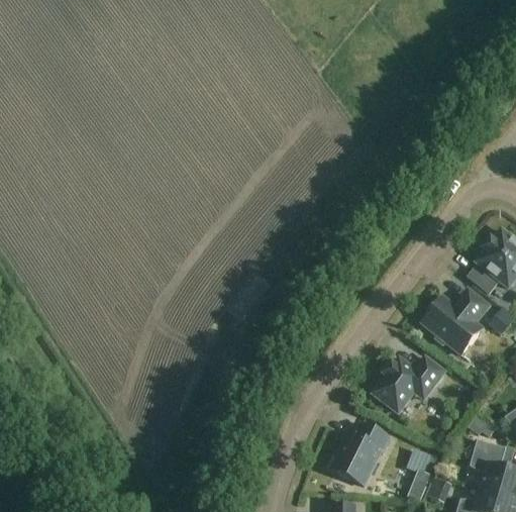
[(482,248),(484,249),(475,261),(477,263),(466,276),(486,293),(497,279),(507,287),(515,274),(515,240),(500,228),(491,239),(490,238),(482,248)]
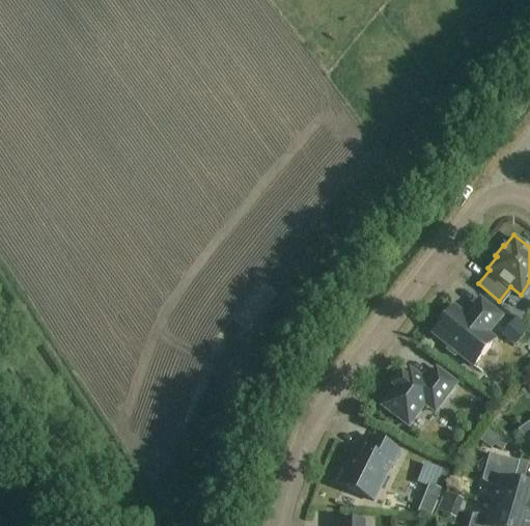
[(486,330),(500,312),(479,296),(466,313),(453,304),(431,330),(446,341),(445,347),(453,354),(458,352),(472,362),(494,336),(486,330)]
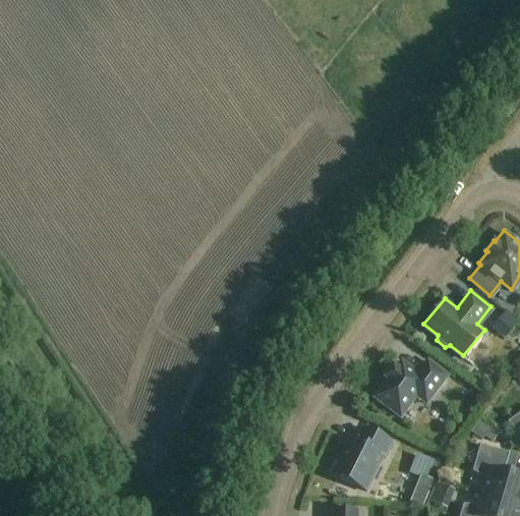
[(504,309),(498,318),(506,325),(510,328),(517,320),(504,309)]
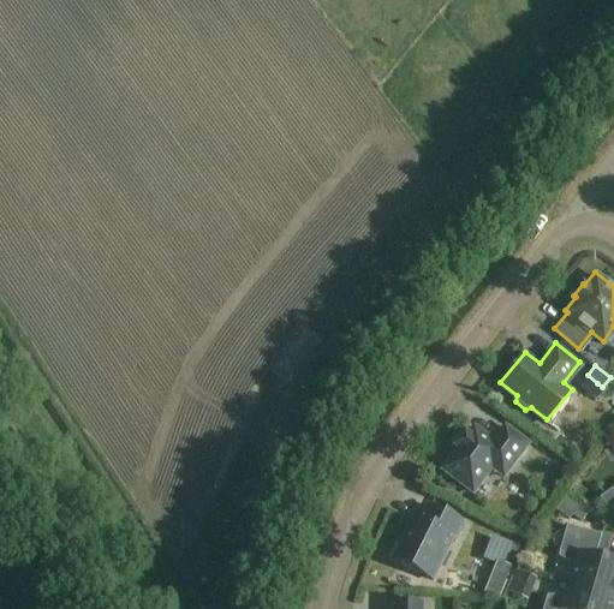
[(528,440),(505,423),(493,439),(474,424),(468,431),(464,429),(453,443),(457,446),(441,466),(472,489),(493,461),(505,471),(528,440)]
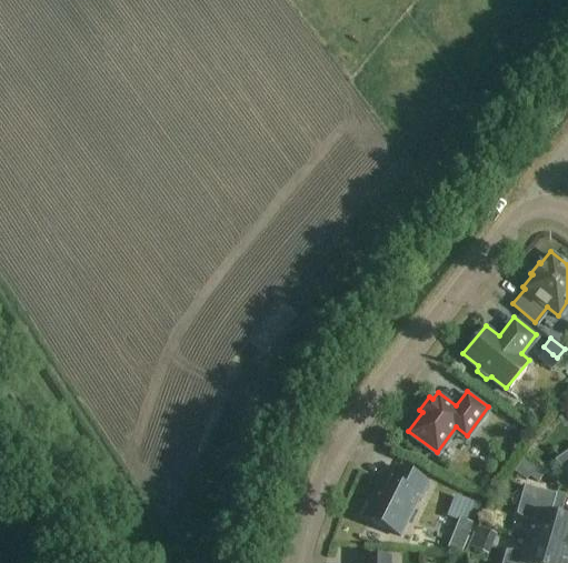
[(567,448),(555,458),(567,476),(567,448)]
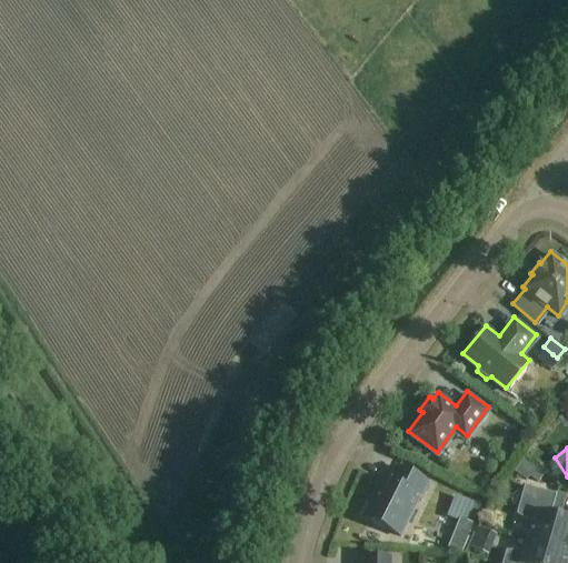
[(420,495),(428,480),(395,463),(382,488),(377,485),(368,502),(365,501),(359,512),(399,532),(419,494),(420,495)]
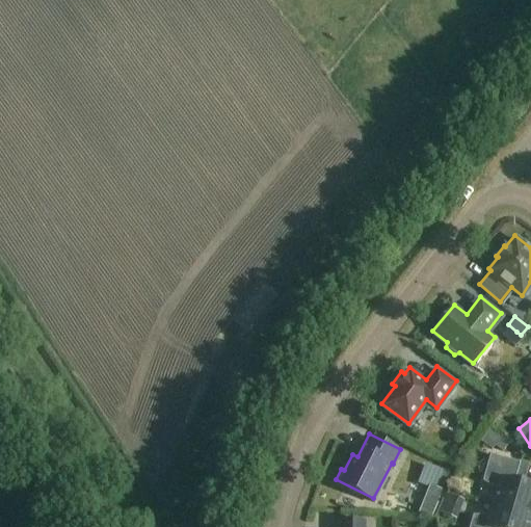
[(494,500),(530,510),(530,484),(514,480),(520,459),(489,451),(482,478),(497,488),(494,500)]
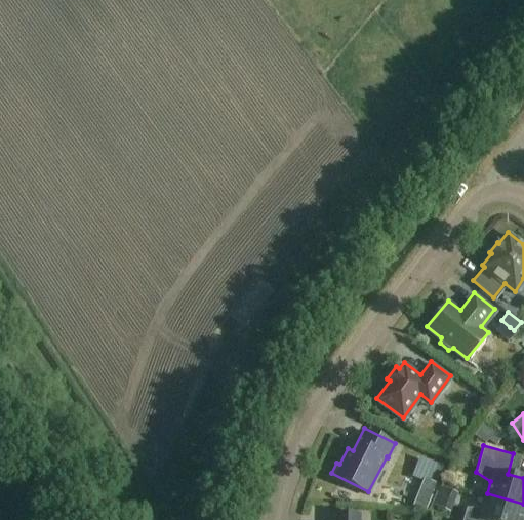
[(432,460),(427,473),(438,478),(443,465),(432,460)]
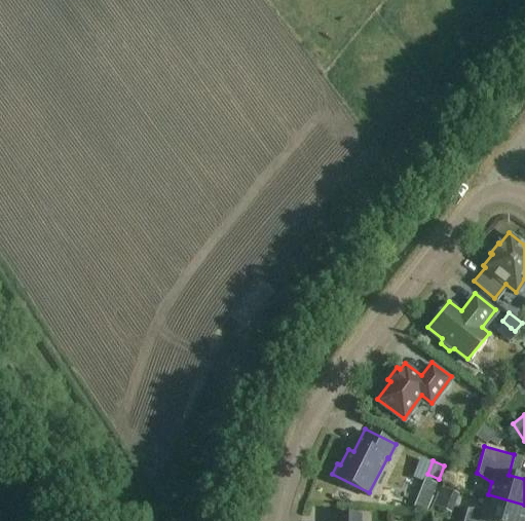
[(425,516),(434,489),(422,486),(414,513),(425,516)]
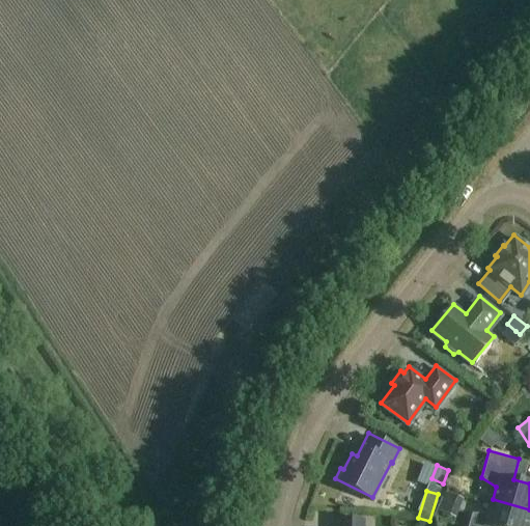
[(529,509),(493,499),(489,511),(471,511),(467,525),(528,525),(529,522),(529,509)]
